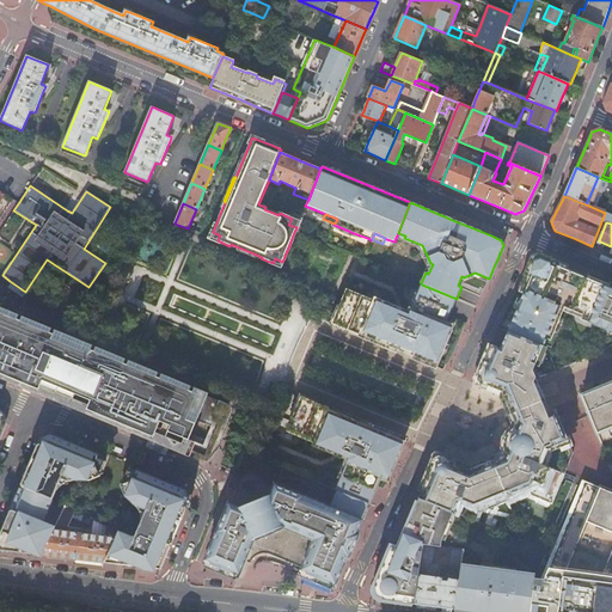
[(398,233),(396,238),(420,248),(428,267),(426,273),(428,274),(433,264),(430,263),(422,245),(404,238),(405,236),(398,233)]
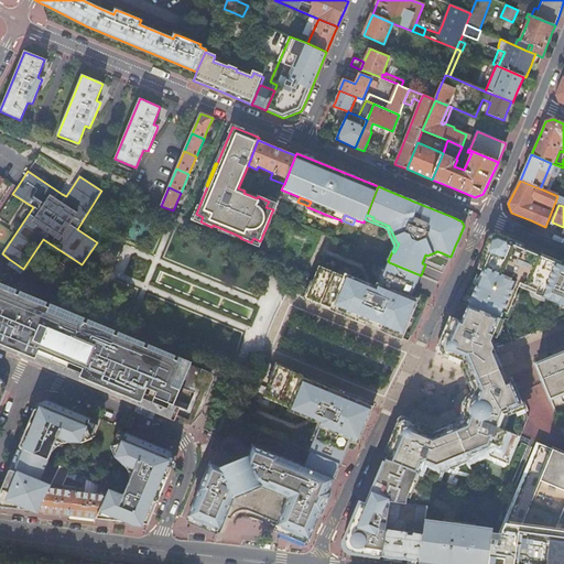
[(454,215),(453,217),(457,219),(462,221),(464,226),(458,239),(455,246),(456,246),(457,246),(465,229),(466,225),(464,219),(454,215)]
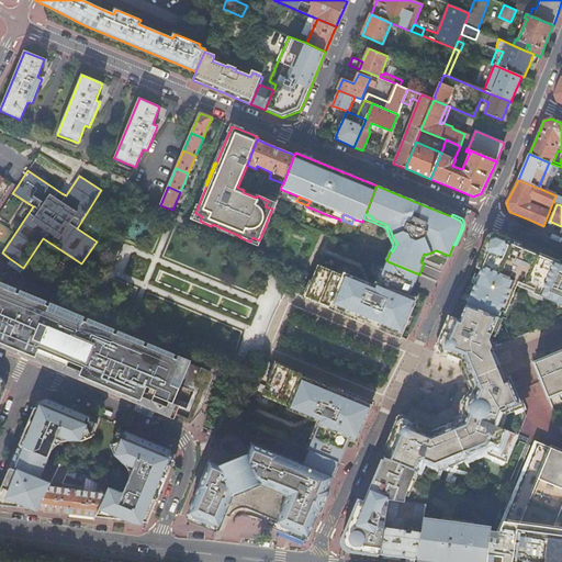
[(458,457),(475,449),(476,453),(484,450),(486,453),(507,462),(527,416),(515,389),(510,375),(505,378),(501,367),(498,361),(496,356),(493,348),(498,346),(551,324),(561,319),(561,263),(559,263),(560,262),(554,260),(515,244),(503,238),(496,236),(489,239),(485,246),(476,267),(481,269),(470,296),(467,305),(460,319),(450,315),(437,347),(439,352),(459,361),(461,366),(463,370),(465,374),(467,380),(471,389),(469,393),(465,396),(464,398),(462,402),(461,405),(461,407),(461,409),(461,412),(459,416),(446,423),(431,428),(404,416),(397,418),(390,439),(384,450),(388,451),(385,457),(411,467),(417,470),(438,479),(442,468),(459,460),(458,457)]
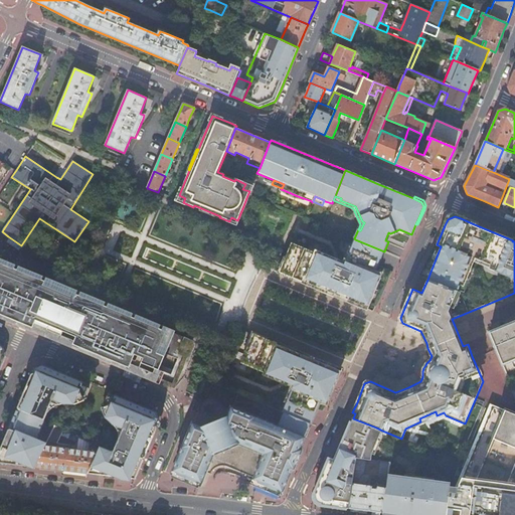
[(410,237),(411,234),(399,229),(390,233),(388,232),(385,240),(388,241),(390,237),(399,233),(410,237)]
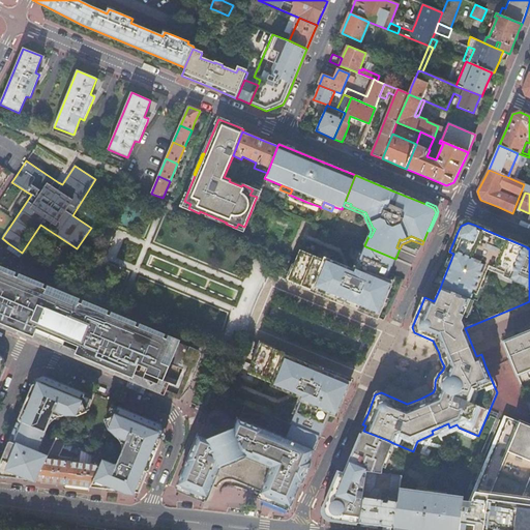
[(299,254),(298,254),(294,264),(291,275),(293,283),(372,316),(379,313),(391,284),(385,281),(387,277),(390,269),(395,259),(365,246),(362,255),(359,262),(358,264),(356,270),(355,272),(342,267),(328,262),(300,249),(299,254)]
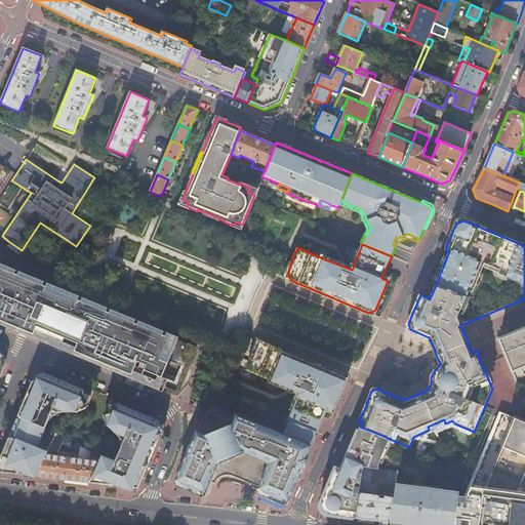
[(374,317),(392,278),(384,275),(381,278),(388,281),(375,310),(368,313),(290,280),(288,273),(291,261),(290,260),(283,277),(282,279),(325,296),(374,317)]
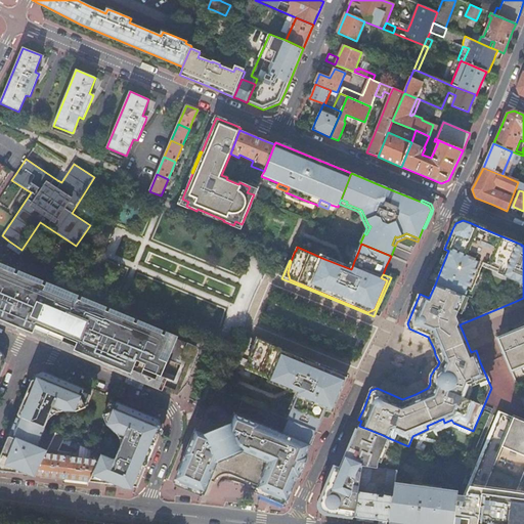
[(0,266),(177,341),(194,348),(195,345),(178,338),(179,336),(70,291),(56,286),(53,285),(0,261),(0,266)]
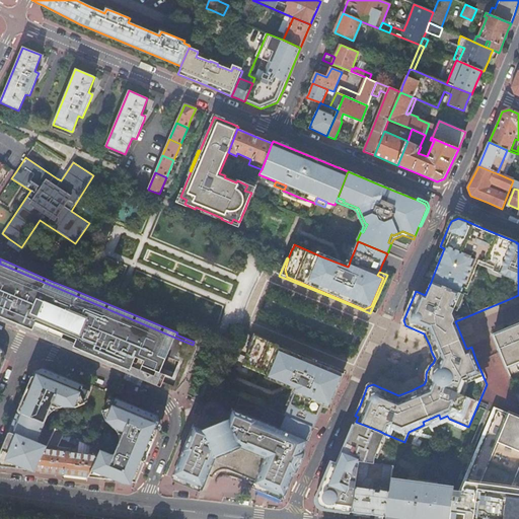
[(175,338),(0,264),(0,316),(9,320),(34,331),(157,381),(160,373),(168,353),(181,358),(187,360),(193,345),(175,338)]
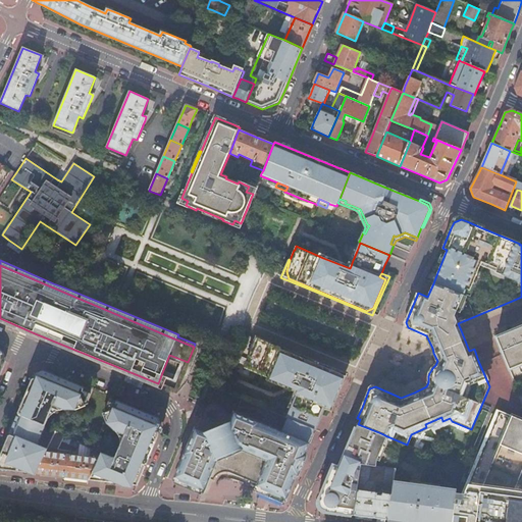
[(0,321),(7,324),(175,394),(188,362),(183,360),(173,380),(161,375),(158,383),(35,333),(9,322),(0,318),(0,321)]
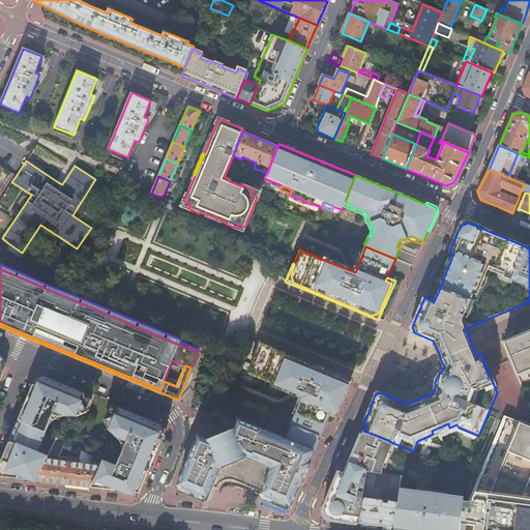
[(529,331),(529,332),(504,343),(509,357),(518,375),(529,405),(529,331)]
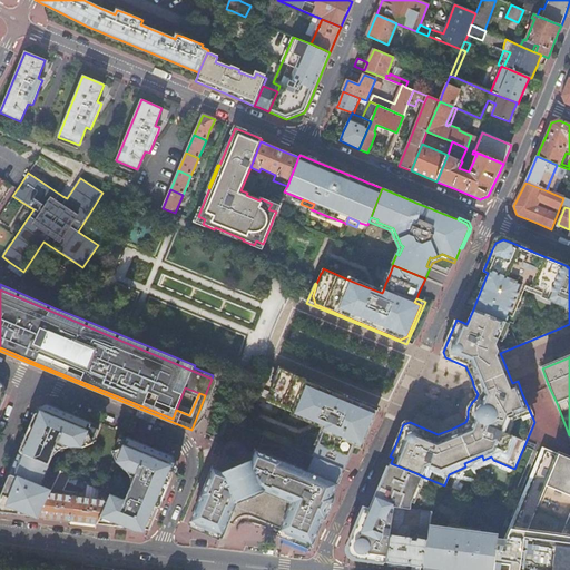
[(279,367),(278,369),(285,372),(372,406),(379,410),(380,408),(325,386),(279,367)]
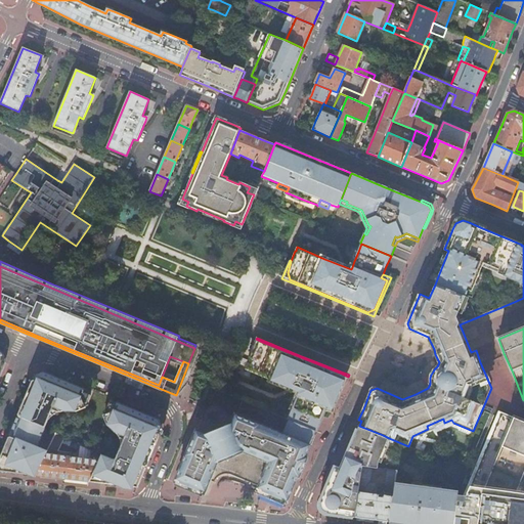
[(262,342),(256,339),(250,355),(251,355),(256,344),(262,342)]
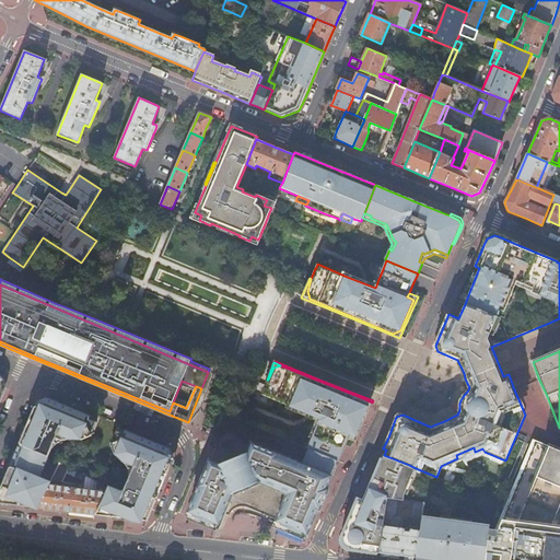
[(365,399),(280,365),(273,368),(268,380),(263,395),(292,407),(305,412),(321,419),(318,421),(316,427),(315,430),(312,439),(307,448),(310,448),(337,461),(338,461),(348,439),(349,434),(356,436),(368,407),(365,399)]
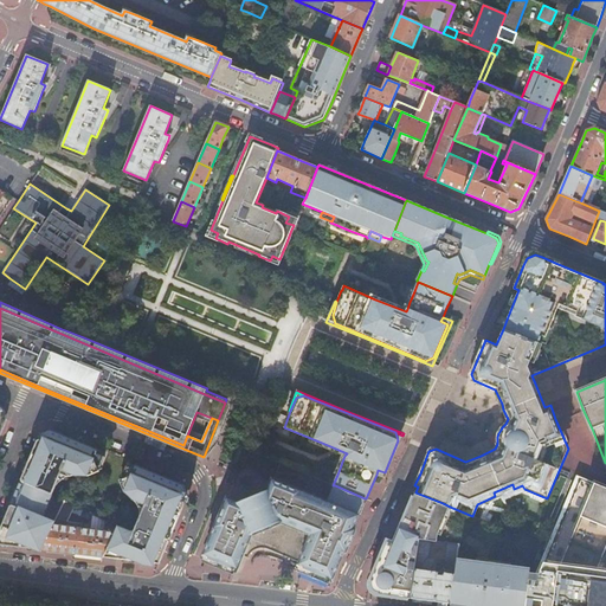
[(226,399),(225,403),(218,420),(204,457),(206,458),(229,403),(230,400),(226,399)]
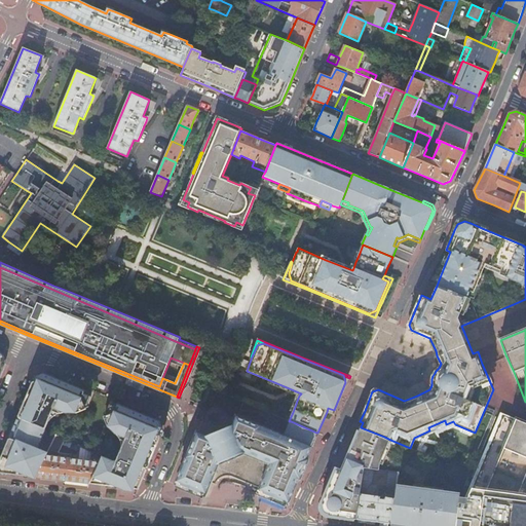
[(17,419),(44,431),(48,423),(48,422),(49,421),(49,420),(50,420),(50,419),(51,419),(51,418),(52,418),(52,417),(53,417),(53,416),(54,416),(54,415),(55,415),(57,415),(57,414),(58,414),(59,414),(59,413),(60,413),(61,413),(62,413),(63,413),(64,413),(64,412),(65,412),(66,412),(77,413),(86,409),(84,405),(88,403),(90,397),(84,393),(85,390),(76,386),(63,380),(52,377),(43,373),(36,376),(35,377),(36,378),(35,382),(33,382),(27,397),(17,419)]
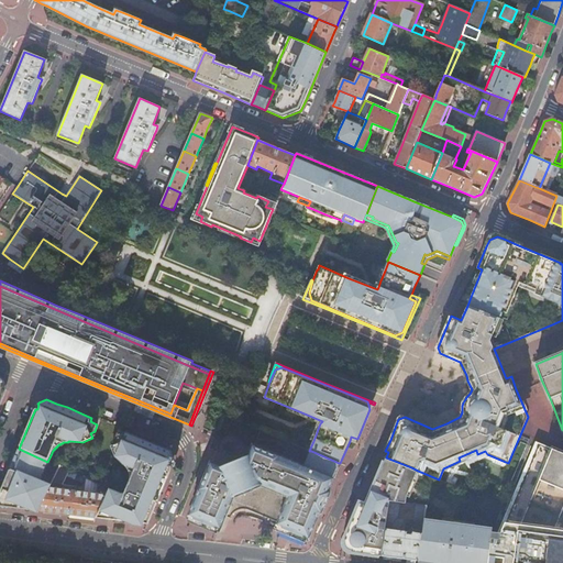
[(364,429),(374,405),(367,401),(370,409),(357,439),(351,437),(350,441),(356,443),(357,444),(364,429)]
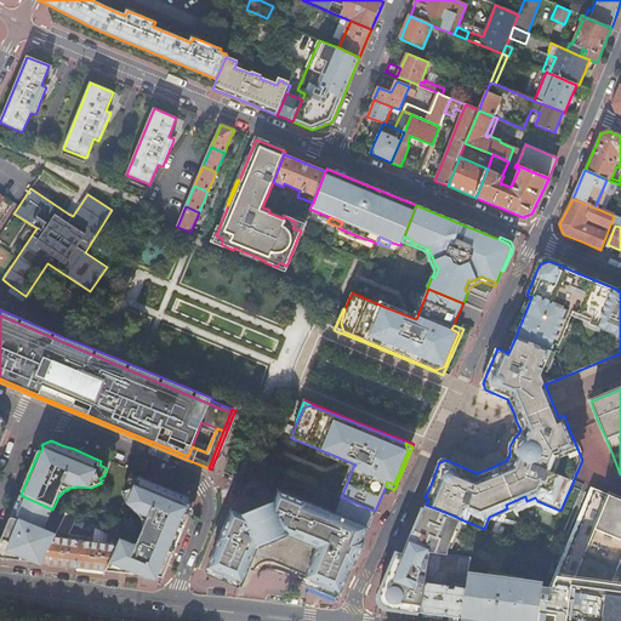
[(178,542),(189,514),(192,516),(195,508),(191,497),(184,495),(178,493),(167,488),(152,482),(140,477),(138,480),(130,477),(127,485),(129,489),(124,491),(129,502),(140,514),(141,516),(142,518),(143,522),(144,525),(144,528),(143,533),(138,543),(125,548),(118,545),(106,571),(144,575),(158,576),(160,577),(164,577),(176,552),(178,542)]
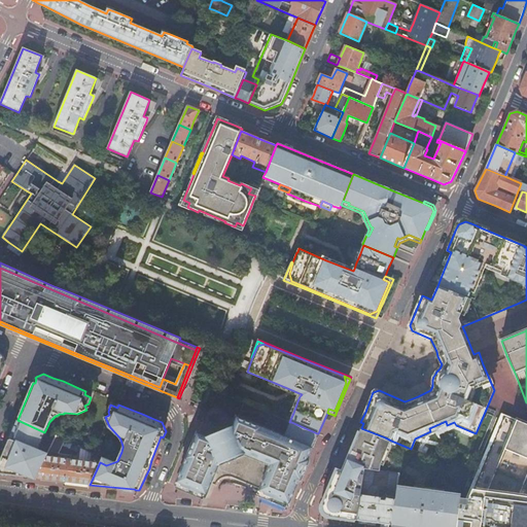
[(201,409),(196,420),(203,423),(204,423),(203,420),(204,417),(205,415),(206,413),(207,412),(201,409)]
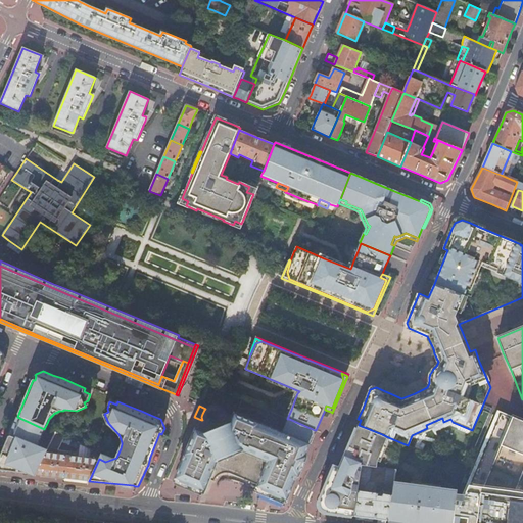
[(522,522),(522,420),(501,411),(469,485),(465,495),(457,493),(453,522),(522,522)]
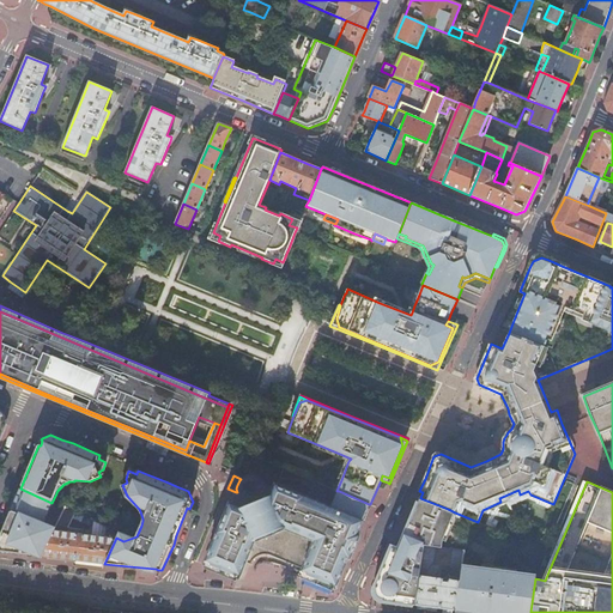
[(231,504),(205,565),(238,580),(246,562),(250,564),(252,562),(254,559),(255,557),(258,556),(261,554),(263,554),(265,553),(268,554),(271,554),(290,563),(287,569),(309,578),(334,588),(347,556),(350,557),(353,546),(358,536),(356,535),(369,504),(339,491),(332,508),(331,510),(323,508),(325,505),(277,485),(272,496),(256,502),(241,509),(231,504)]
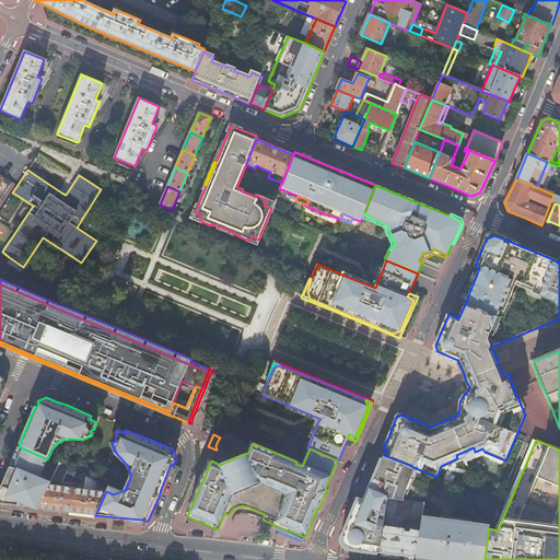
[(20,469),(39,479),(47,459),(19,446),(14,456),(11,466),(20,469)]
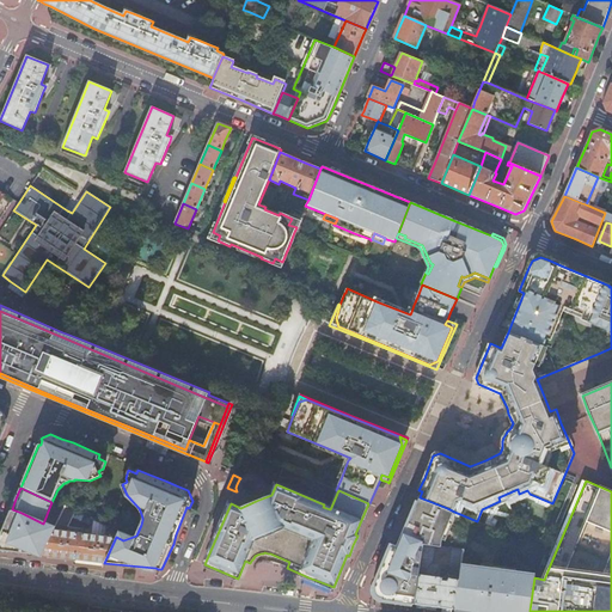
[(421,567),(424,545),(434,548),(436,548),(441,548),(442,539),(453,513),(454,512),(447,508),(420,497),(417,502),(405,531),(398,549),(392,545),(374,587),(375,592),(377,594),(378,597),(379,598),(381,599),(383,600),(415,605),(421,567)]
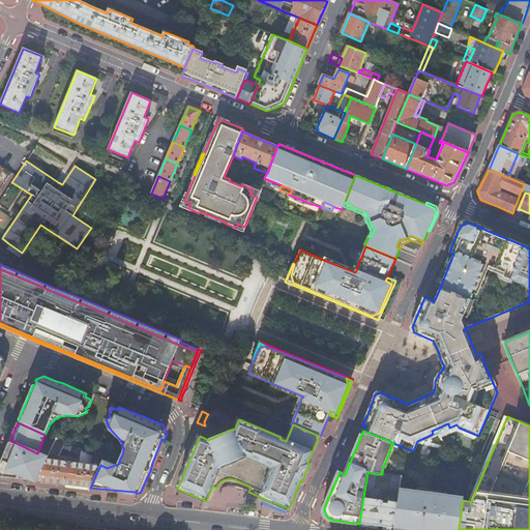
[(47,458),(100,465),(104,459),(82,449),(77,459),(59,457),(62,448),(69,451),(72,445),(57,438),(47,458)]
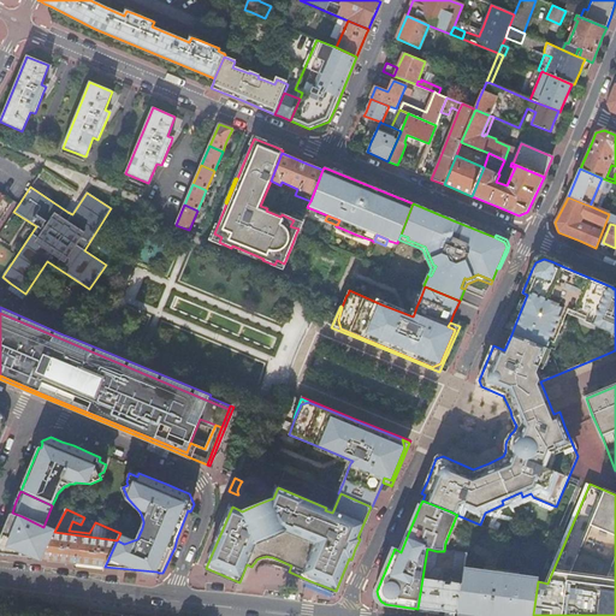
[(22,516),(12,513),(4,532),(0,540),(0,554),(27,557),(42,560),(54,532),(43,527),(22,516)]
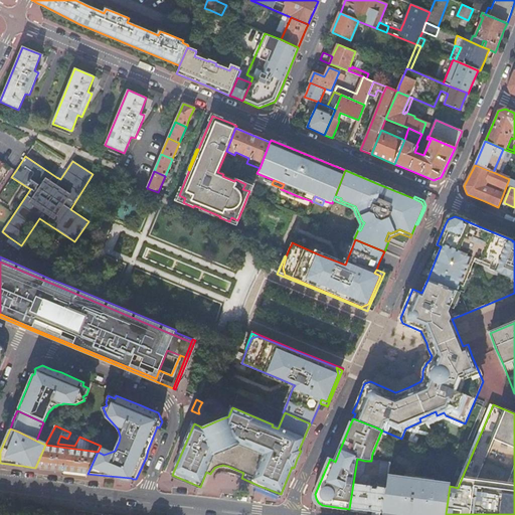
[(384,433),(381,432),(372,454),(375,455),(384,433)]
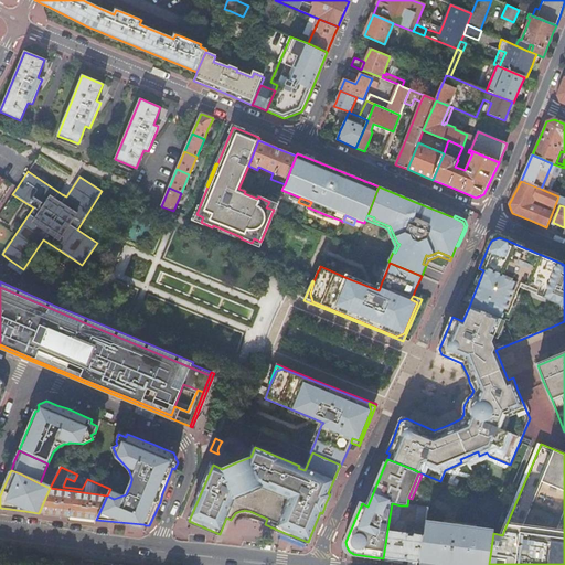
[(96,520),(107,496),(50,488),(39,513),(44,513),(96,520)]
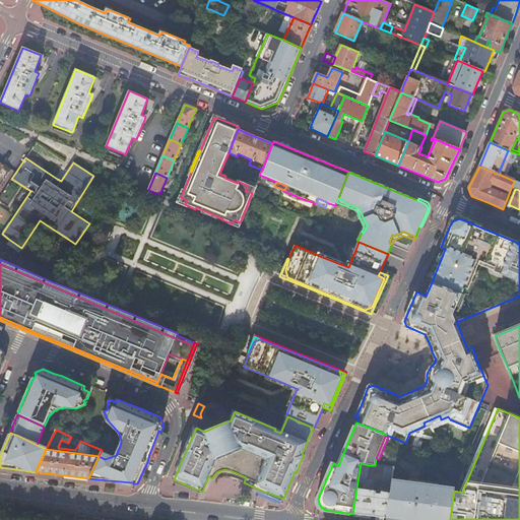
[(374,516),(386,518),(389,495),(390,482),(391,480),(392,468),(385,467),(384,467),(382,481),(367,479),(369,465),(361,463),(358,481),(352,514),(374,516)]
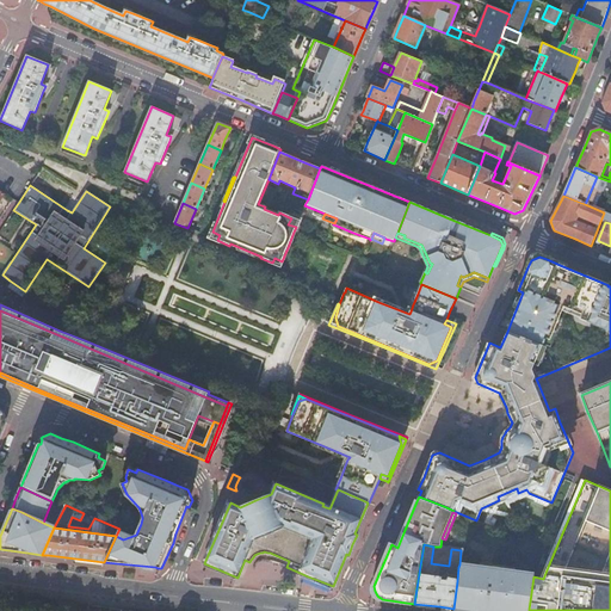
[(471,610),(529,610),(534,576),(532,576),(518,575),(516,574),(517,572),(516,571),(481,567),(480,566),(479,569),(476,569),(463,567),(458,567),(457,581),(454,609),(471,610)]
